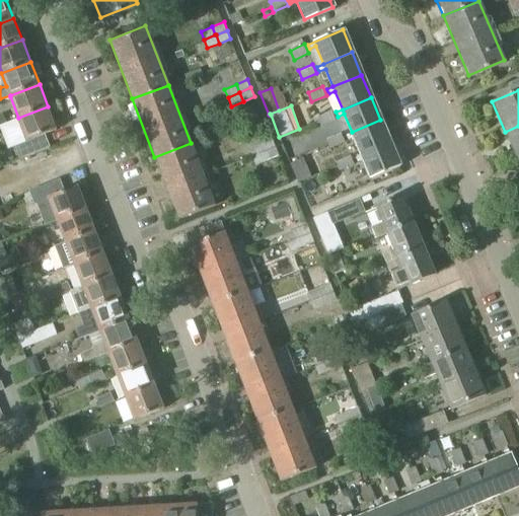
[(48,106),(18,118),(27,140),(15,144),(20,157),(50,146),(46,133),(57,129),(48,106)]
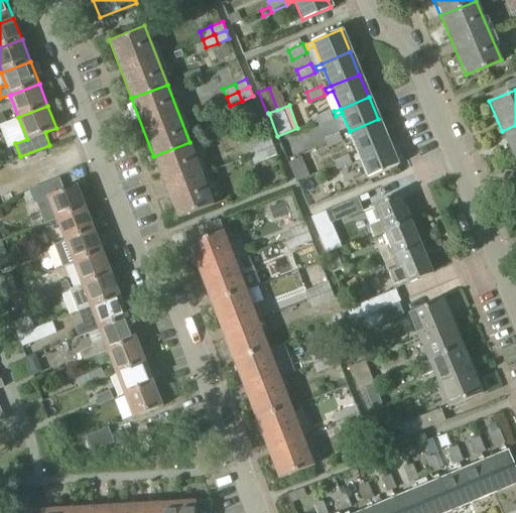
[(334,118),(330,108),(314,114),(318,124),(334,118)]
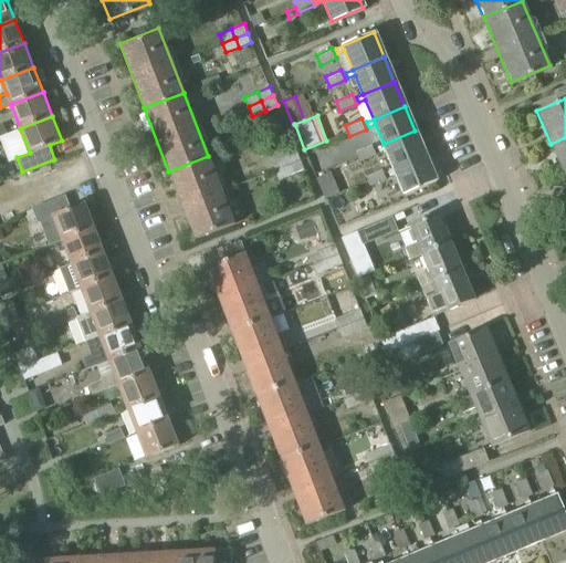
[(426,155),(415,131),(384,144),(377,147),(378,152),(386,148),(394,168),(426,155)]
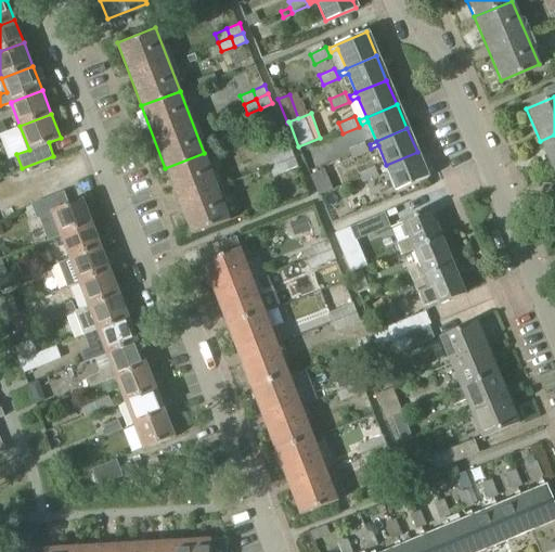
[(554,135),(540,141),(553,174),(554,171),(554,135)]
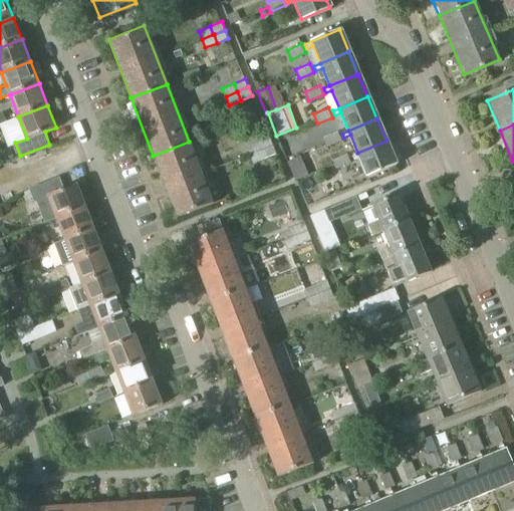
[(338,131),(323,137),(327,146),(341,140),(338,131)]
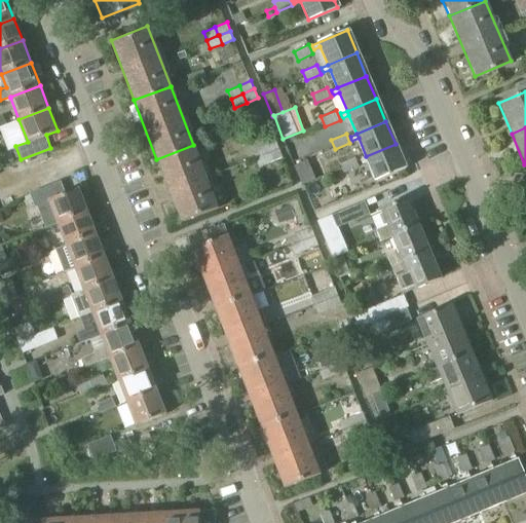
[(264,144),(267,153),(279,148),(275,140),(264,144)]
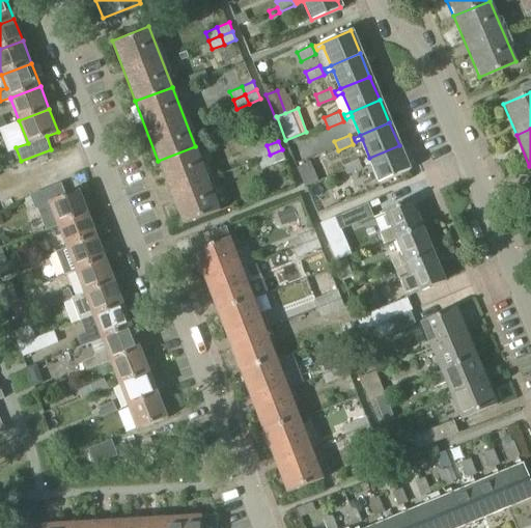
[(270,155),(267,145),(254,150),(258,159),(270,155)]
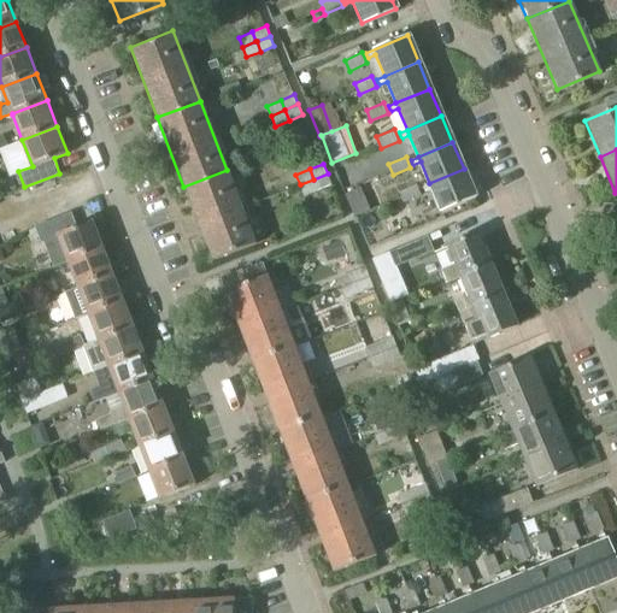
[(464,169),(429,183),(422,187),(424,192),(432,189),(441,211),(475,196),(464,169)]
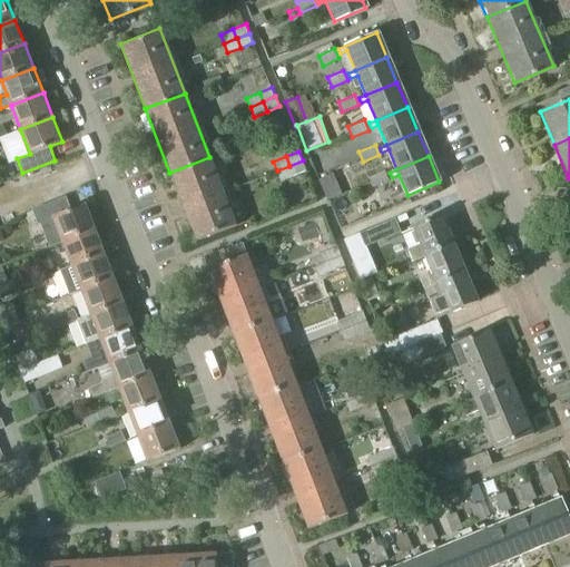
[(209,157),(169,173),(195,238),(235,223),(209,157)]
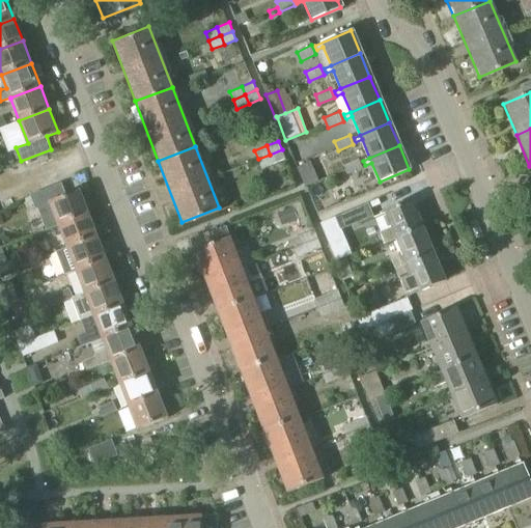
[(282,149),(270,155),(274,163),(285,158),(282,149)]
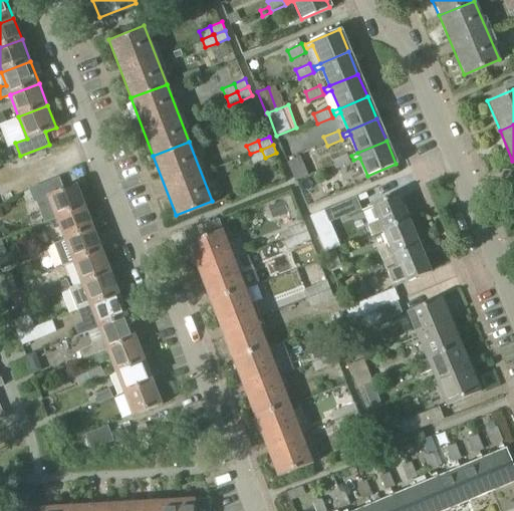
[(265,158),(261,150),(250,154),(253,163),(265,158)]
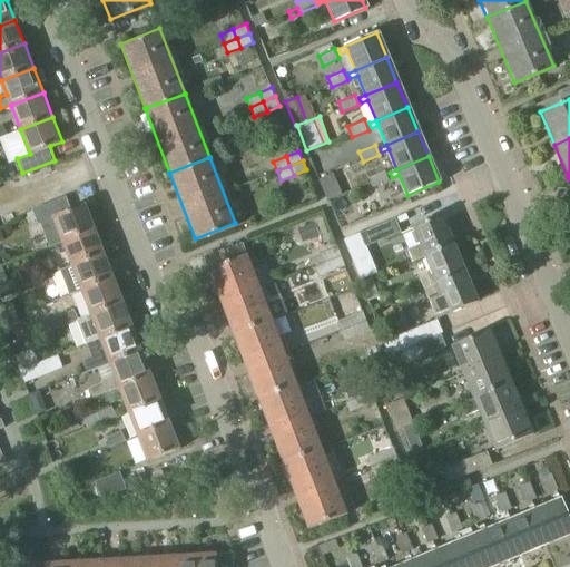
[(384,169),(369,176),(373,186),(389,179),(384,169)]
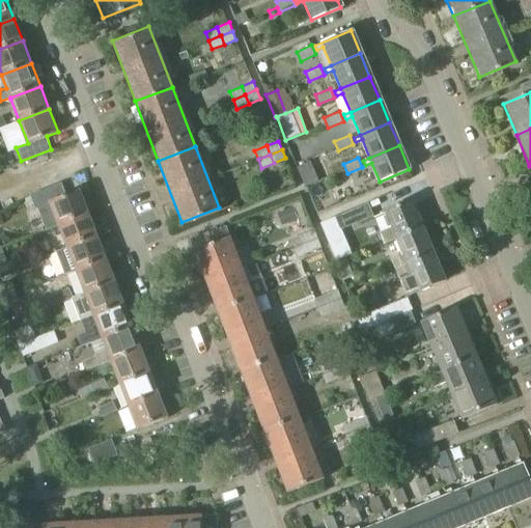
[(318,181),(310,160),(297,166),(305,186),(318,181)]
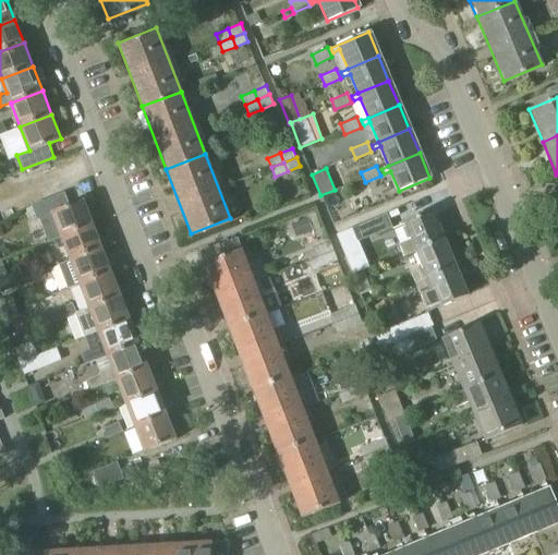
[(48,240),(60,236),(89,224),(81,201),(65,206),(61,193),(32,204),(37,218),(39,217),(48,240)]
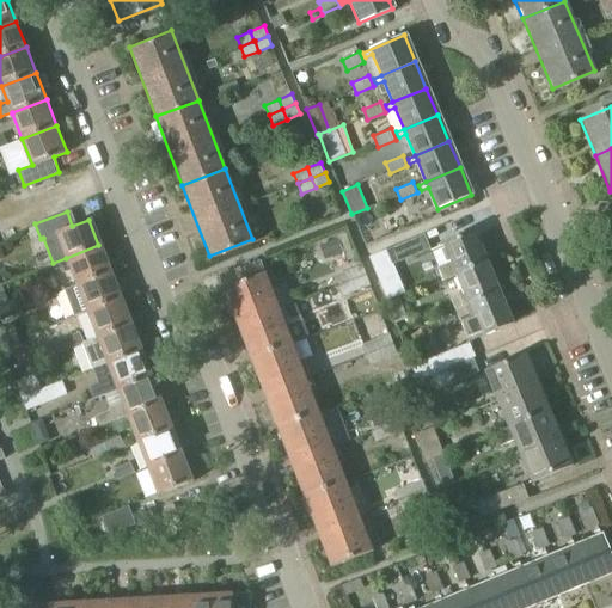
[(442,241),(448,258),(439,262),(445,275),(454,271),(485,259),(473,229),(442,241)]
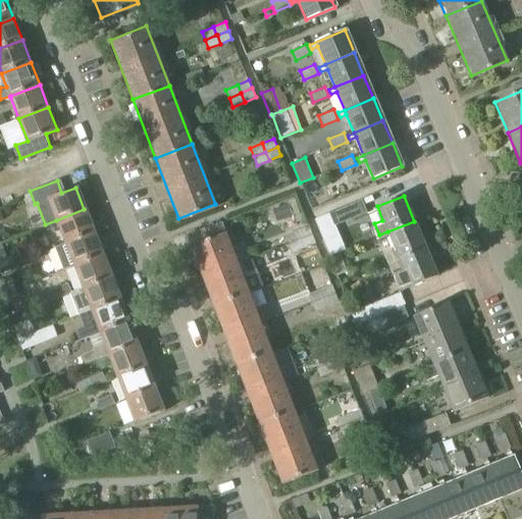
[(334,224),(367,211),(362,199),(329,212),(334,224)]
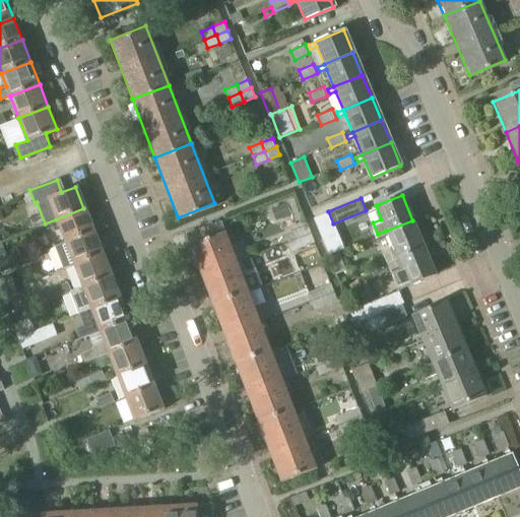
[(287,202),(271,208),(275,219),(291,213),(287,202)]
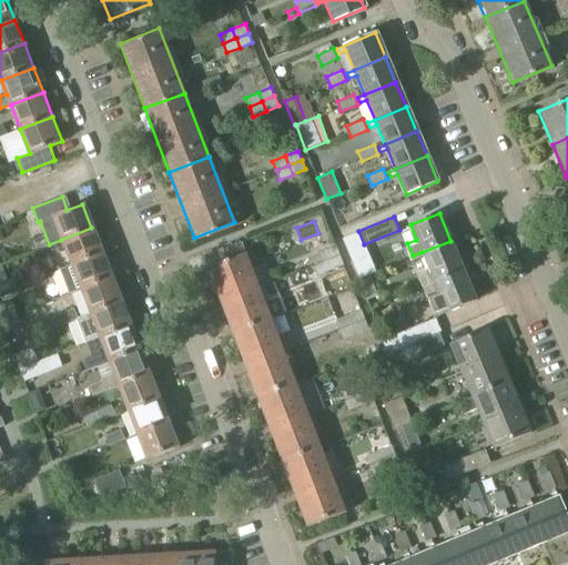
[(91,228),(61,240),(71,263),(101,252),(91,228)]
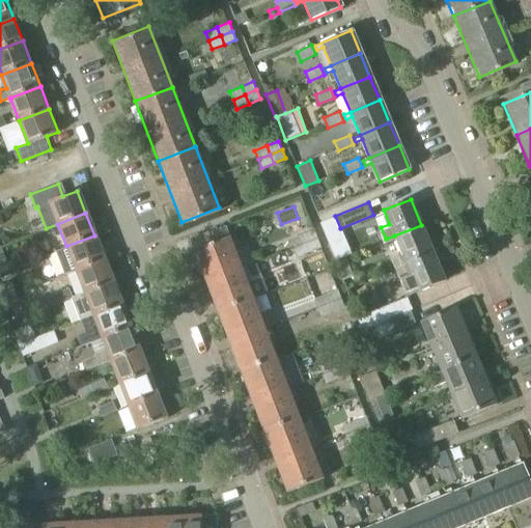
[(212,241),(192,249),(216,309),(251,295),(223,223),(207,229),(212,241)]
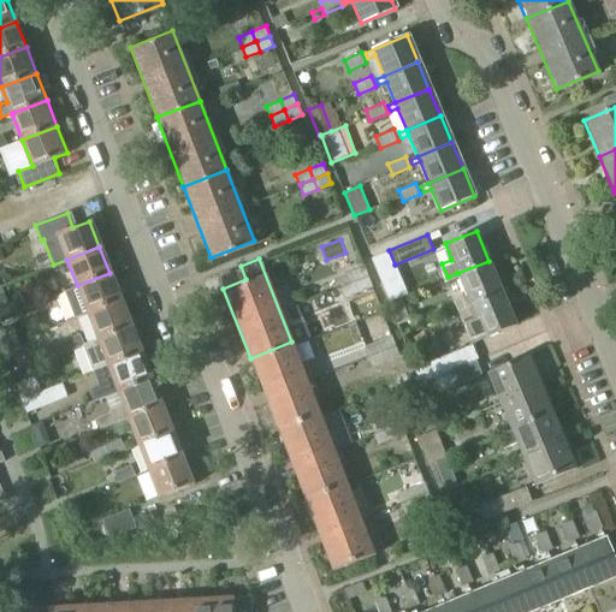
[(457,273),(463,290),(454,293),(460,308),(499,291),(489,261),(457,273)]
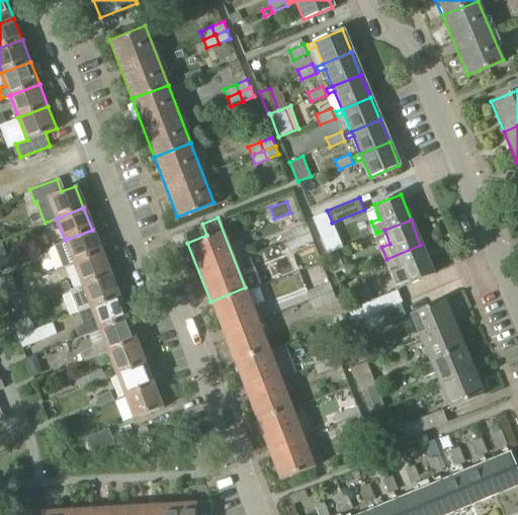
[(307,223),(294,228),(298,236),(310,232),(307,223)]
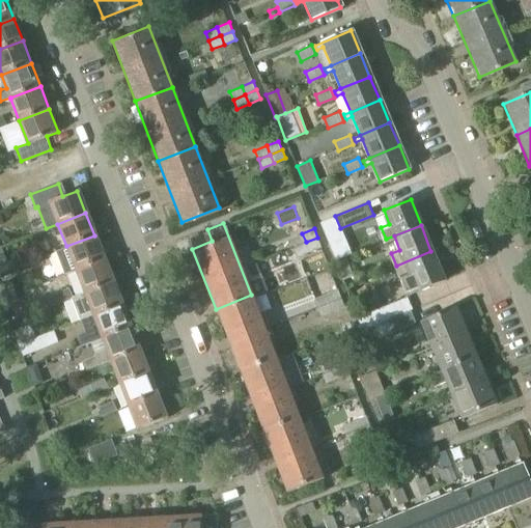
[(294,247),(306,242),(302,233),(290,238),(294,247)]
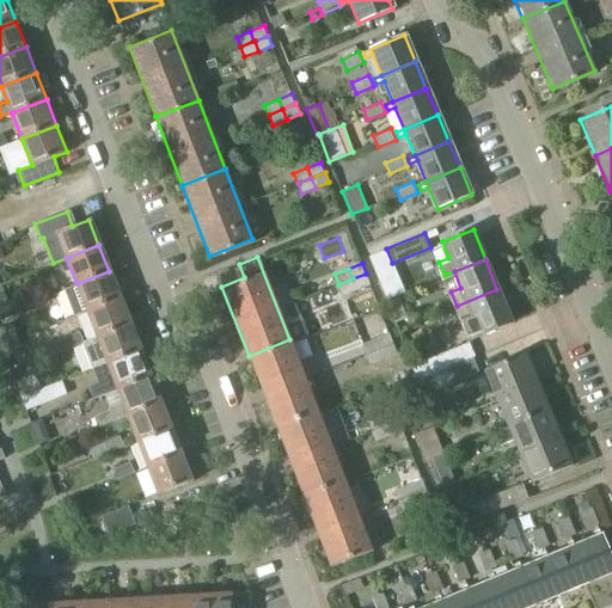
[(109,271),(77,283),(63,289),(73,315),(87,311),(120,299),(109,271)]
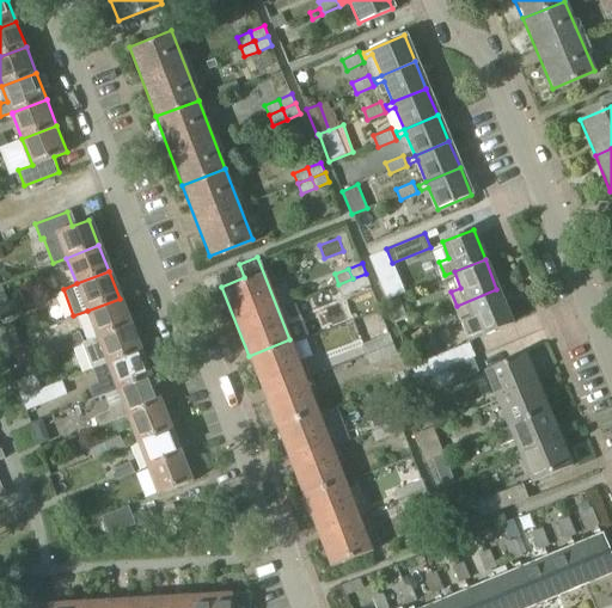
[(366,274),(353,278),(356,289),(369,283),(366,274)]
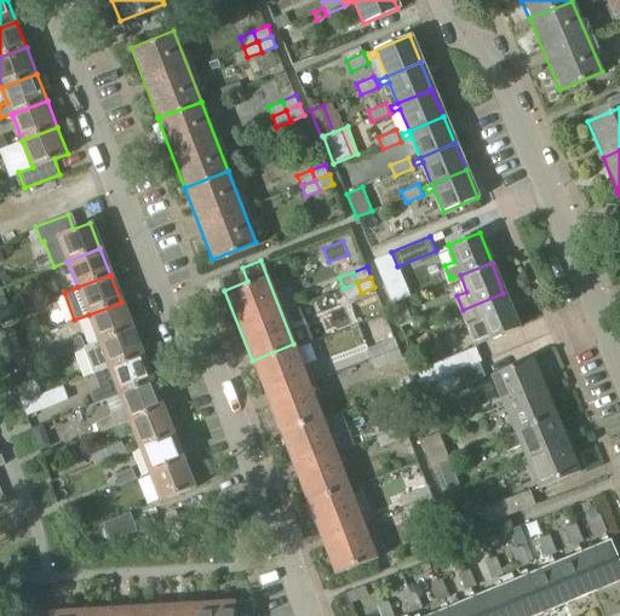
[(361,293),(357,282),(343,288),(346,298),(361,293)]
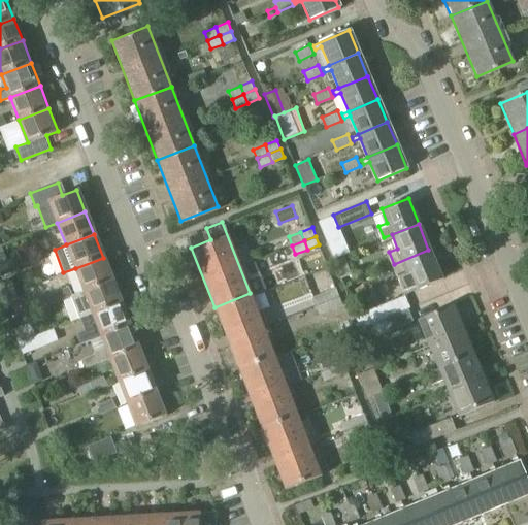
[(340,243),(329,248),(334,258),(349,252),(340,243)]
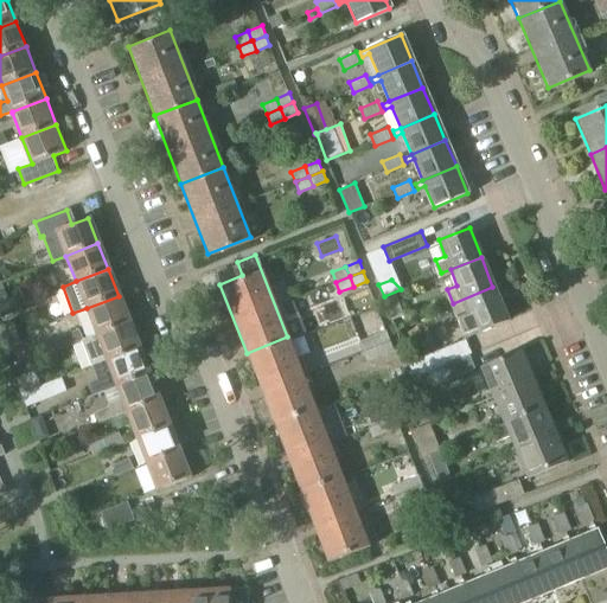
[(0,310),(16,305),(13,295),(7,297),(1,281),(0,281),(0,310)]
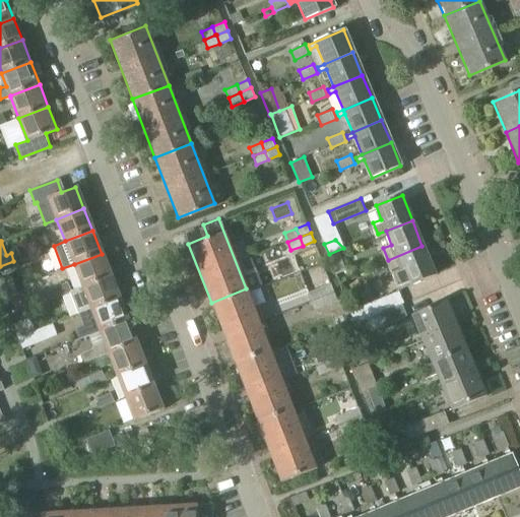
[(432,272),(421,246),(388,260),(398,284),(405,281),(432,272)]
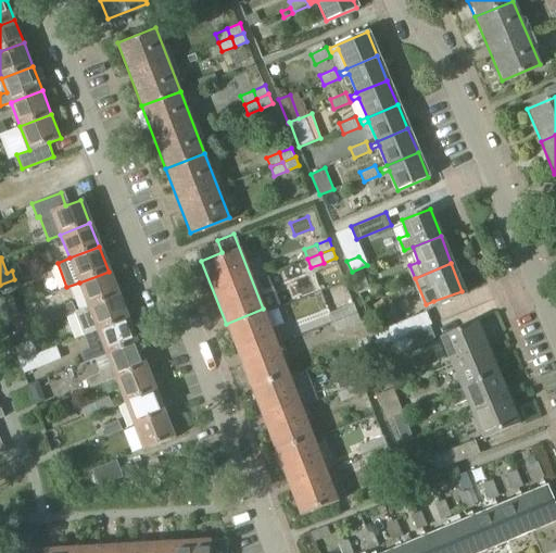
[(352,275),(358,292),(369,288),(363,271),(352,275)]
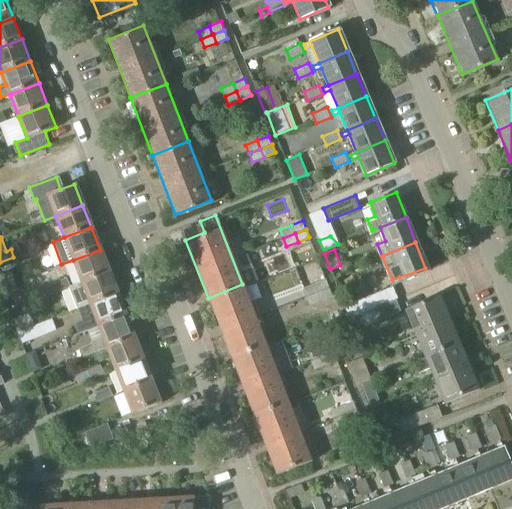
[(73,260),(81,282),(108,271),(100,250),(73,260)]
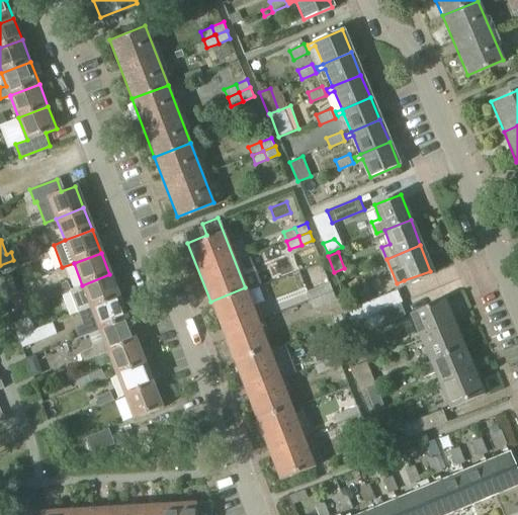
[(0,277),(0,289),(0,290),(15,284),(11,273),(0,277)]
